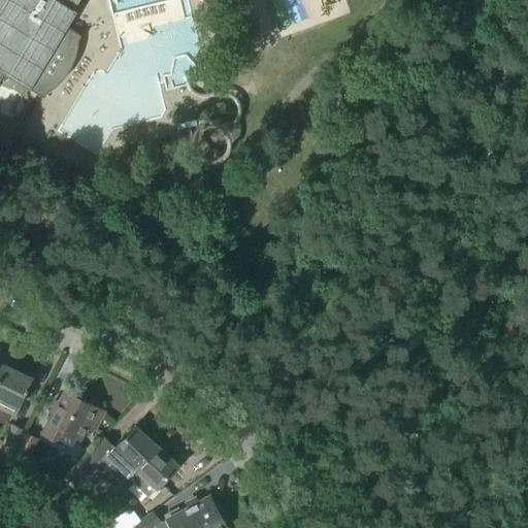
[(0,0),(0,80),(4,74),(43,98),(46,93),(52,90),(55,88),(59,85),(61,81),(63,79),(66,75),(68,72),(70,70),(72,66),(73,63),(74,59),(75,57),(76,54),(77,48),(77,43),(77,41),(80,36),(67,28),(75,12),(73,10),(78,0),(0,0)]
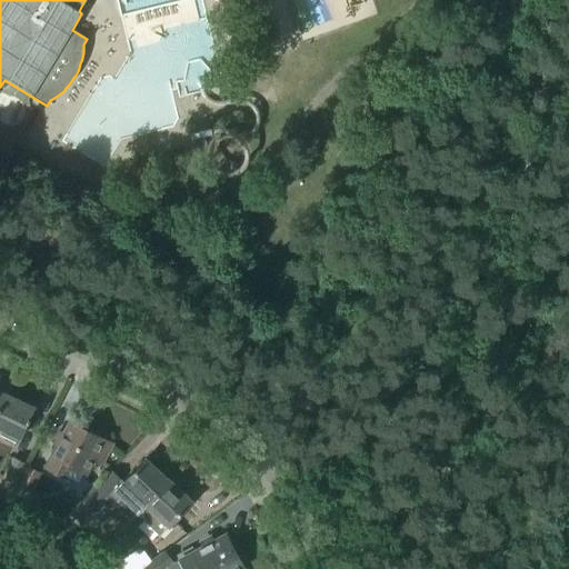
[(0,429),(19,439),(33,408),(6,395),(5,396),(0,406),(0,429)]
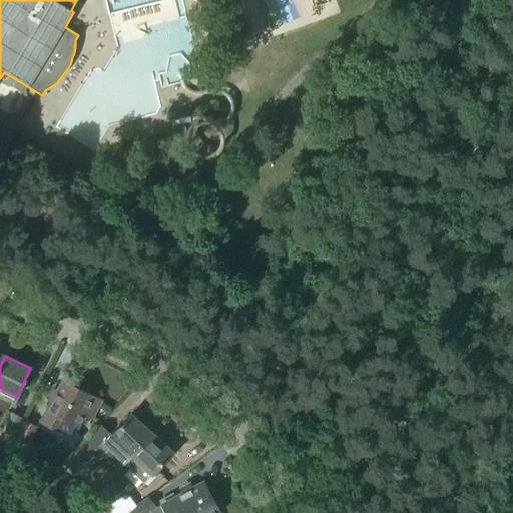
[(100,400),(63,381),(58,392),(56,391),(51,400),(53,401),(42,422),(53,427),(58,417),(76,426),(84,412),(91,416),(100,400)]
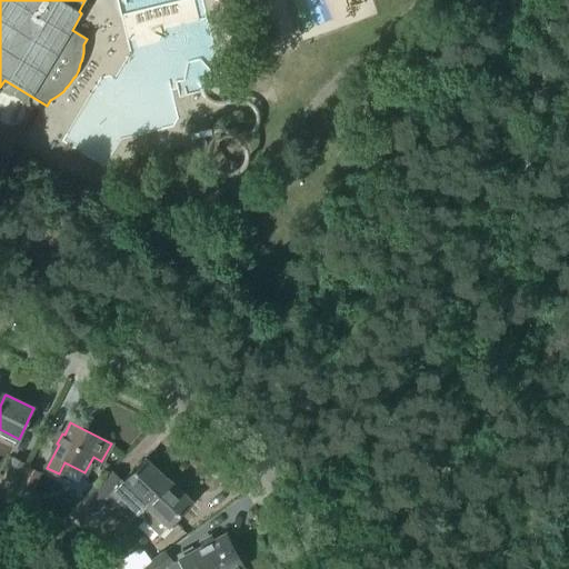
[(17,486),(27,465),(12,458),(2,479),(17,486)]
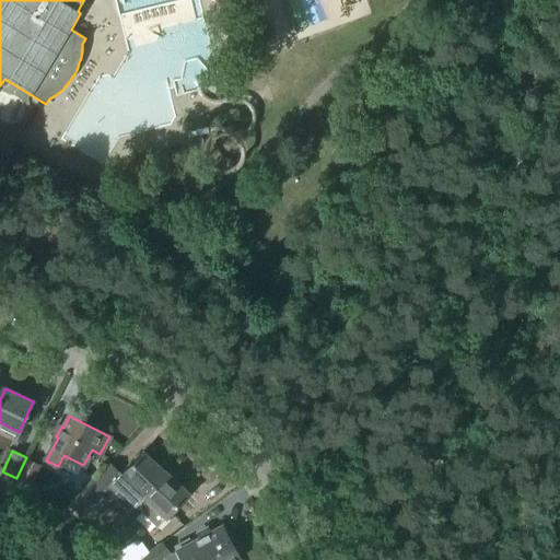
[(127,510),(133,504),(144,496),(165,474),(144,453),(123,475),(120,474),(105,489),(127,510)]
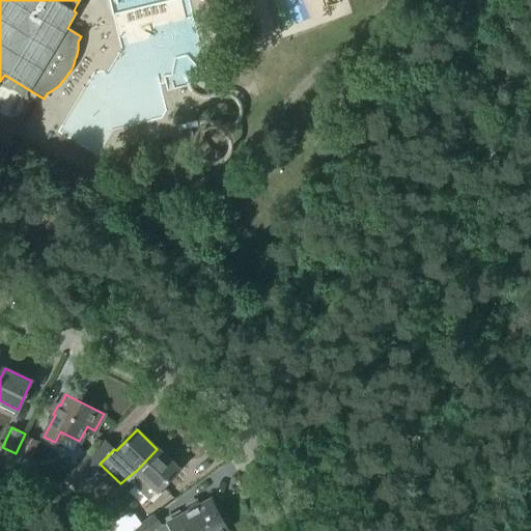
[(27,466),(38,442),(25,436),(14,459),(27,466)]
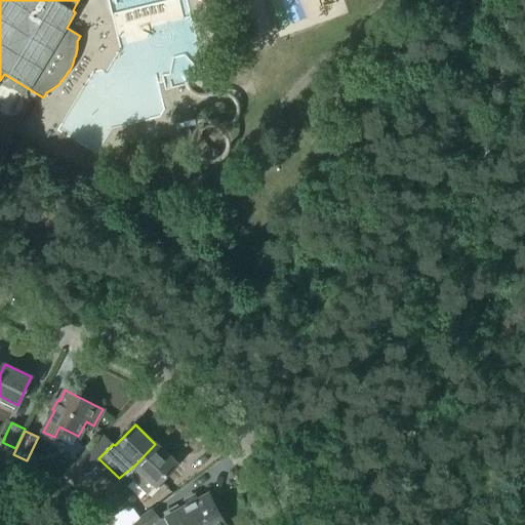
[(147,494),(177,463),(156,443),(155,444),(135,465),(125,473),(147,494)]
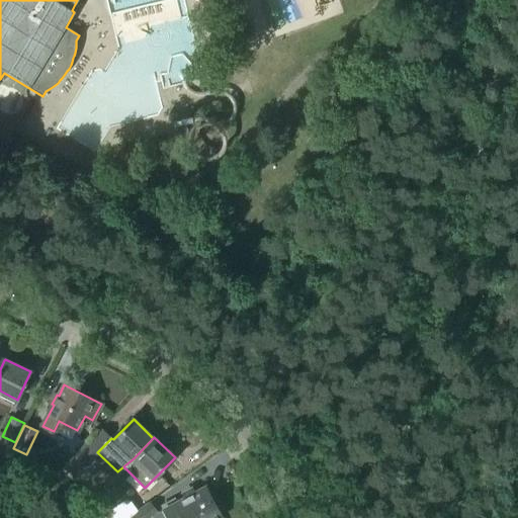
[(88,441),(61,468),(68,477),(77,476),(79,473),(79,469),(97,450),(88,441)]
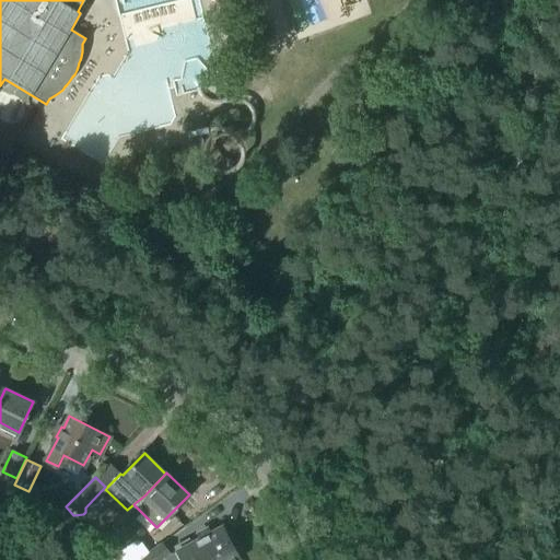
[(149,552),(140,559),(236,559),(238,559),(222,527),(210,534),(209,532),(199,537),(200,539),(174,553),(171,553),(162,543),(149,552)]
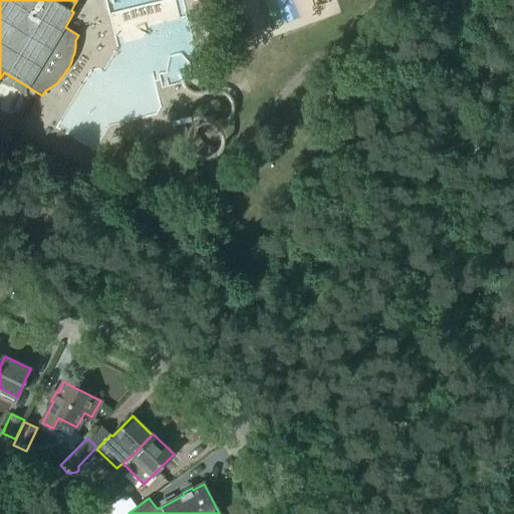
[(122,498),(99,513),(127,513),(129,513),(137,507),(130,498),(125,502),(122,498)]
